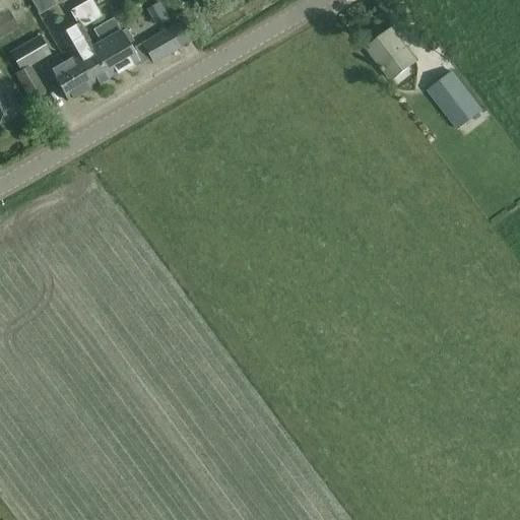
[(0,0),(0,13),(9,9),(3,0),(0,0)]
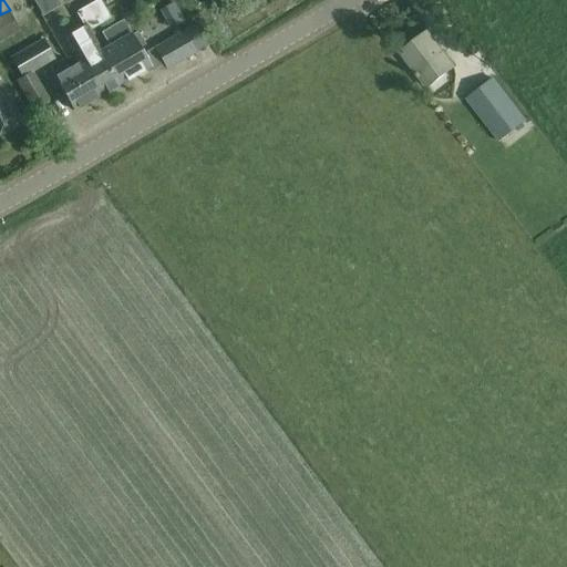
[(60,6),(57,0),(41,0),(35,3),(43,16),(60,6)]
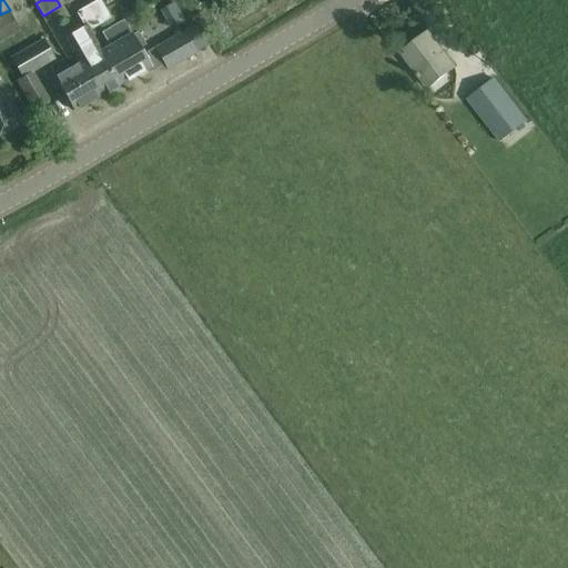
[(98,52),(101,50),(90,30),(111,18),(100,0),(95,0),(78,10),(87,26),(66,38),(80,62),(82,61),(101,95),(118,85),(98,52)]
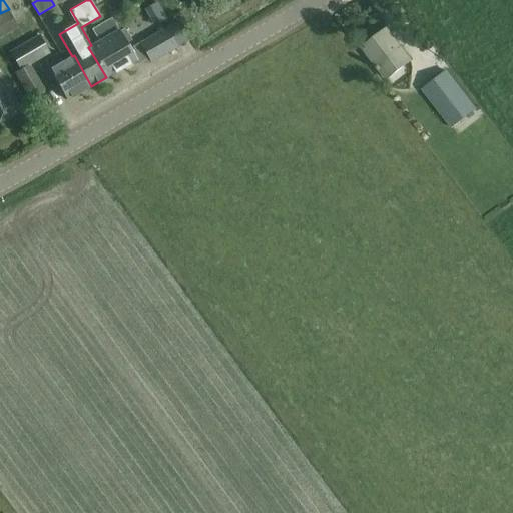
[(166,27),(128,48),(126,43),(130,41),(124,30),(120,32),(112,18),(92,29),(98,41),(91,45),(88,47),(106,77),(136,60),(137,63),(148,57),(151,63),(178,47),(166,27)]
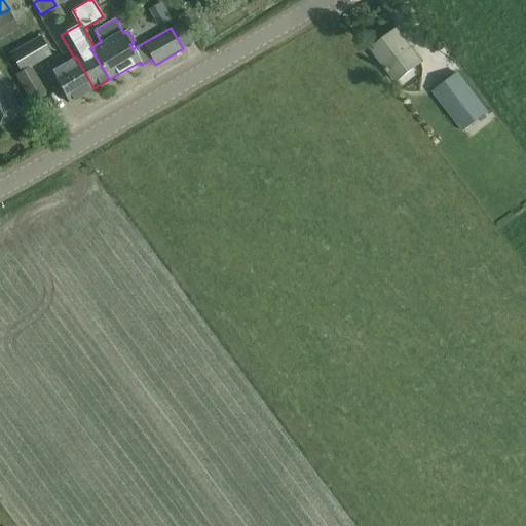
[(420,62),(396,30),(371,48),(396,80),(420,62)]
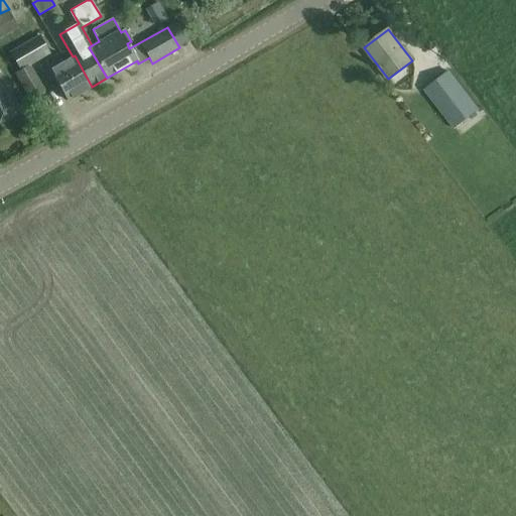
[(15,74),(30,101),(46,92),(31,66),(50,54),(39,35),(9,53),(19,71),(15,74)]
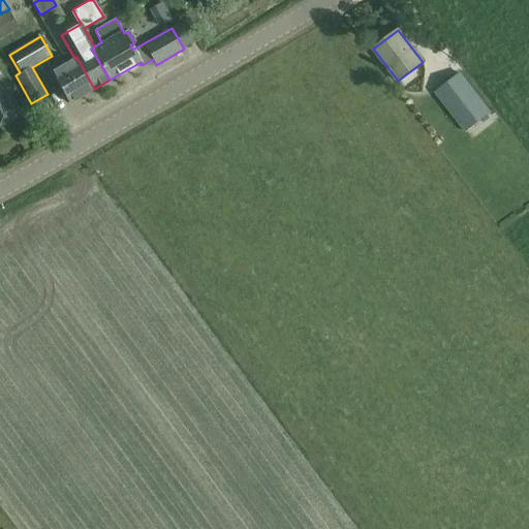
[(76,57),(74,58),(65,63),(60,55),(47,63),(52,72),(69,103),(94,89),(76,57)]
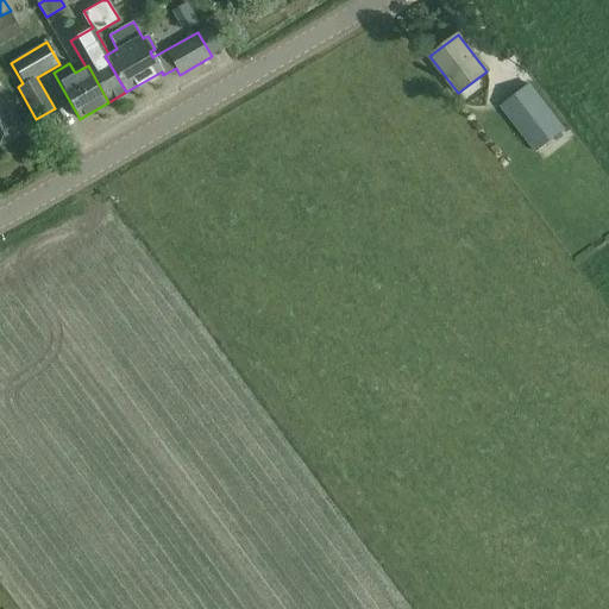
[(498,107),(535,154),(566,129),(531,82),(498,107)]
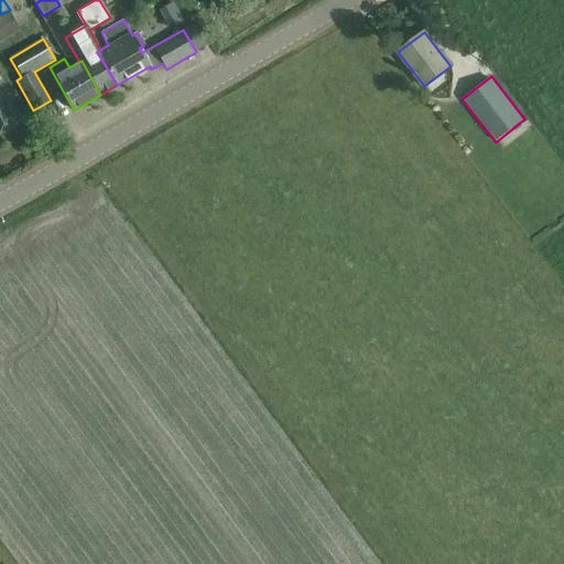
[(0,131),(20,121),(0,85),(0,131)]
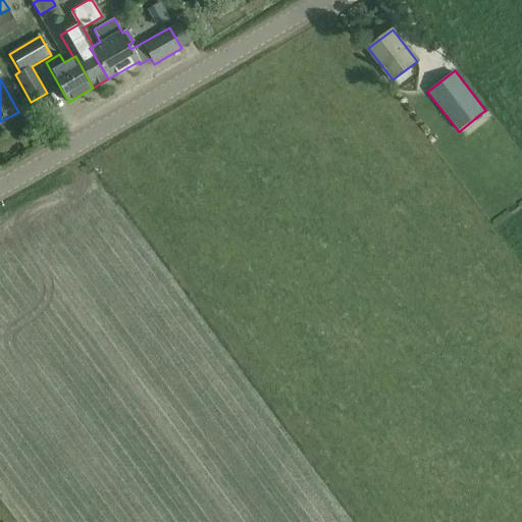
All buildings are outlined.
